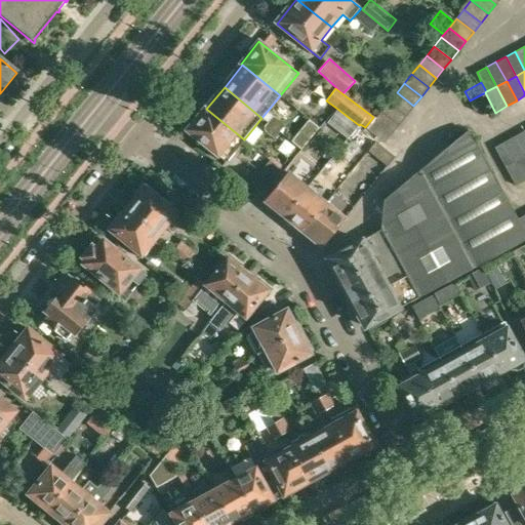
[(397,92),(389,102),(406,115),(413,106),(397,92)]
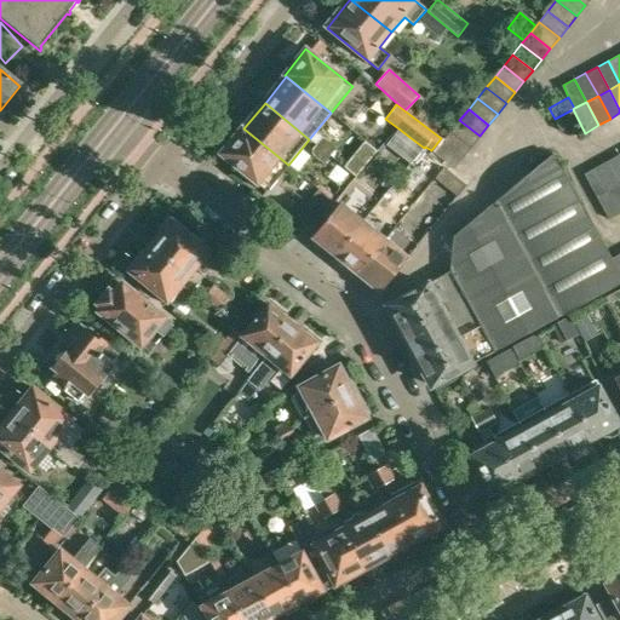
[(561,131),(579,121),(573,109),(555,119),(561,131)]
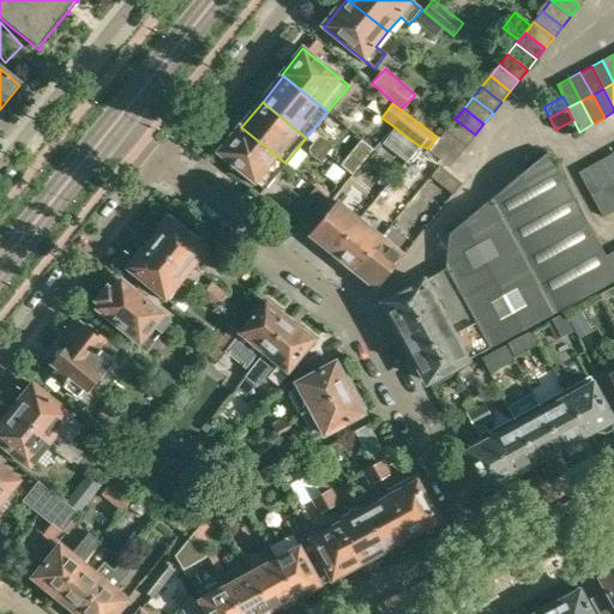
[(348,128),(354,120),(341,109),(333,118),(348,128)]
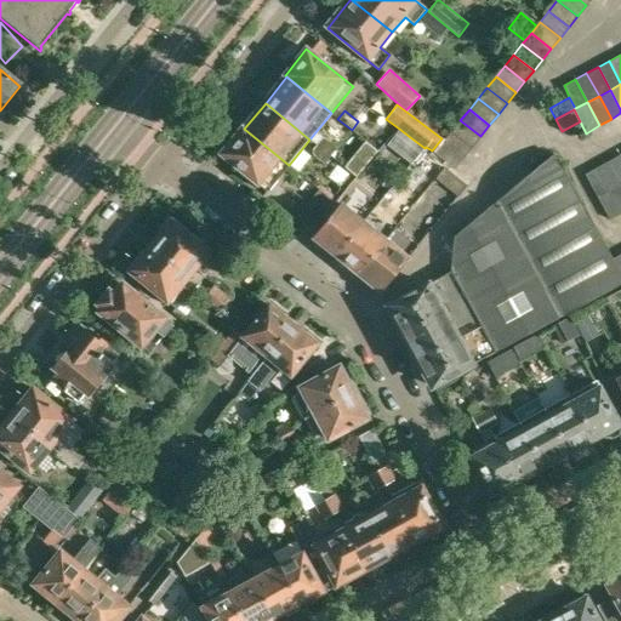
[(460,120),(451,131),(472,148),(480,136),(460,120)]
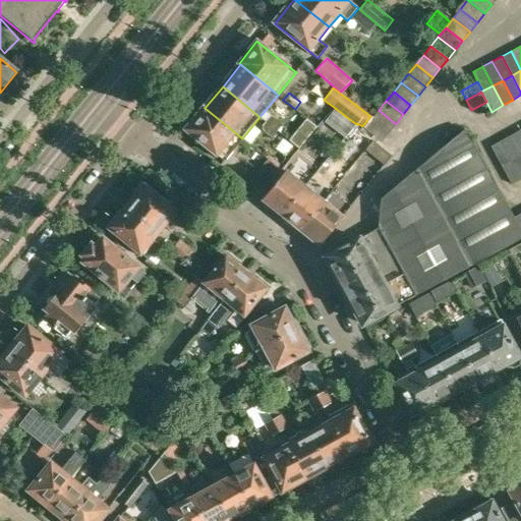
[(242,138),(205,108),(205,109),(203,107),(184,130),(224,162),(242,138)]
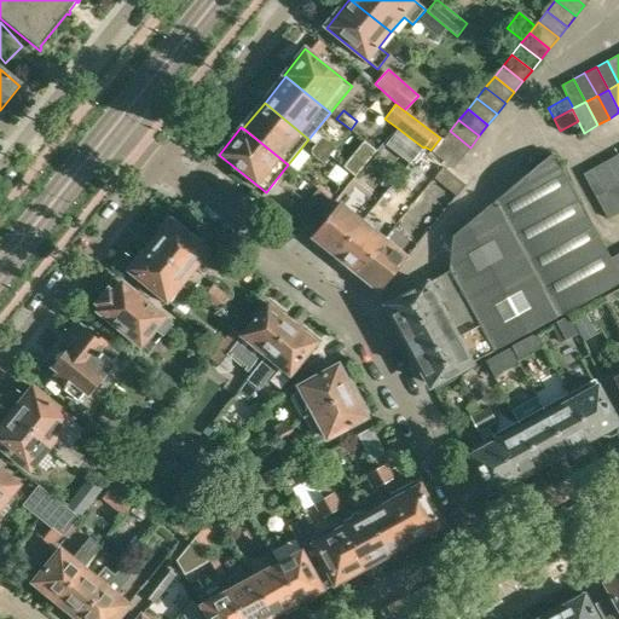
[(386,143),(395,151),(409,137),(398,128),(386,143)]
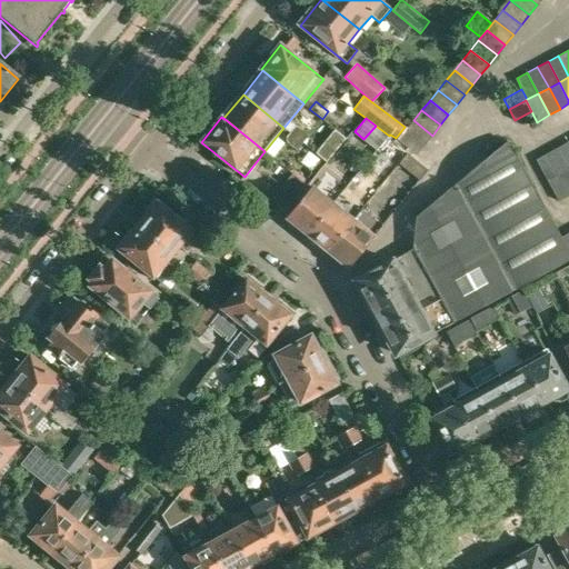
[(406,130),(423,146),(432,136),(413,120),(406,130)]
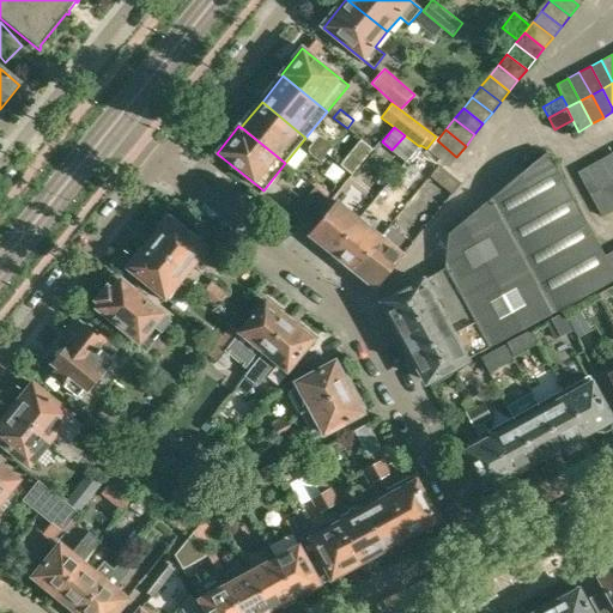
[(319,134),(313,143),(327,155),(333,146),(319,134)]
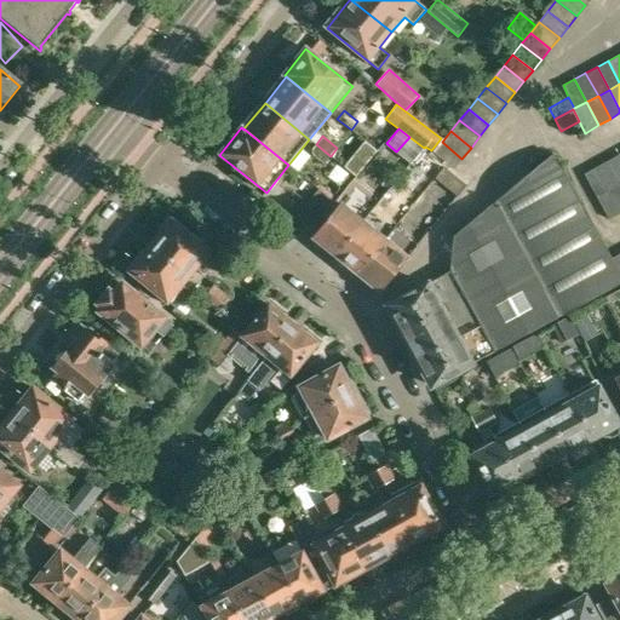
[(331,156),(316,144),(310,151),(325,164),(331,156)]
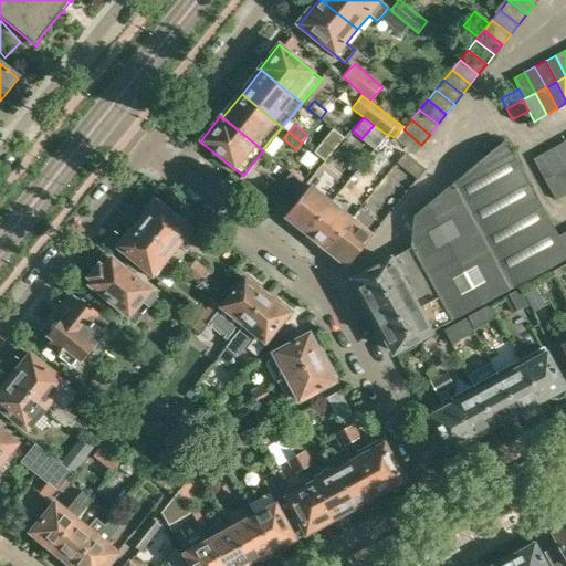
[(565,258),(565,252),(557,237),(504,140),(417,216),(412,248),(390,260),(430,333),(565,258)]
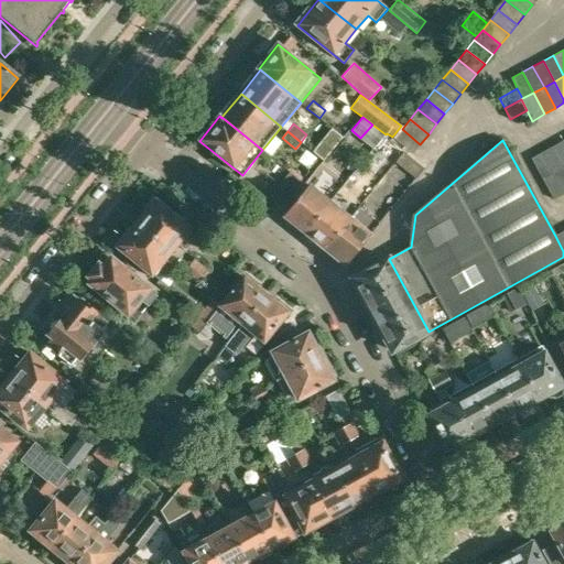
[(563,167),(563,166),(563,142),(563,141),(552,147),(563,167)]
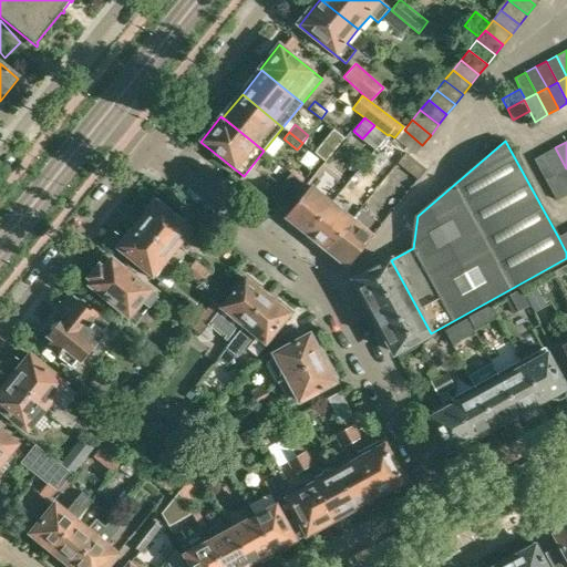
[(556,174),(566,168),(555,147),(545,153),(556,174)]
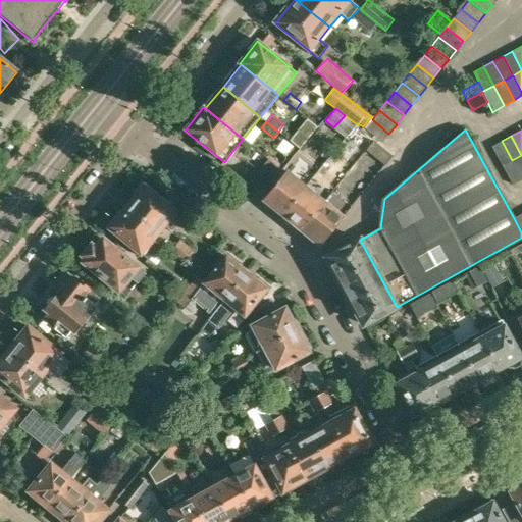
[(374,141),(366,151),(384,165),(393,156),(374,141)]
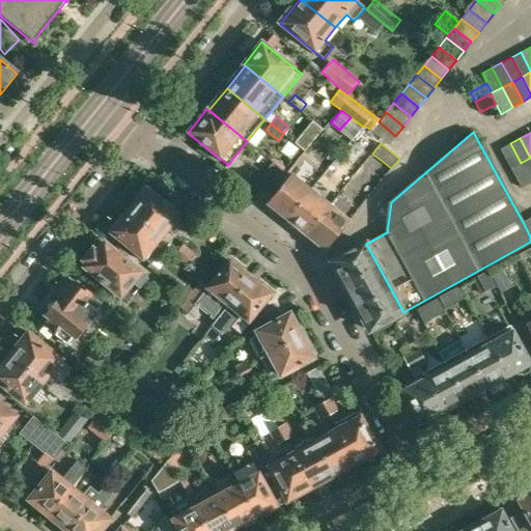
[(511,168),(521,163),(510,143),(500,148),(511,168)]
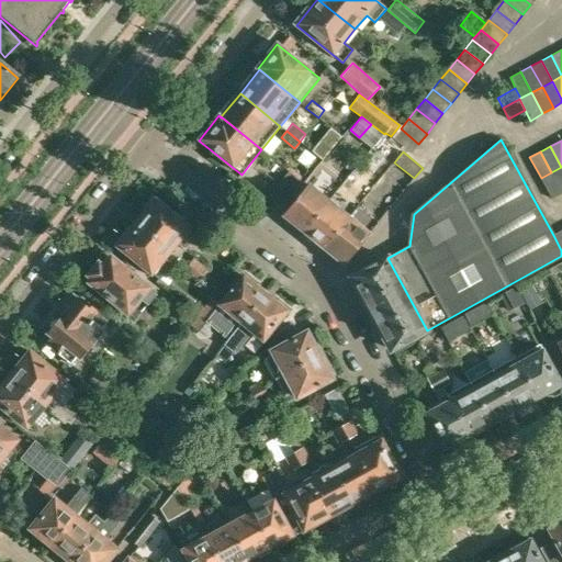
[(561,191),(561,167),(551,172),(561,191)]
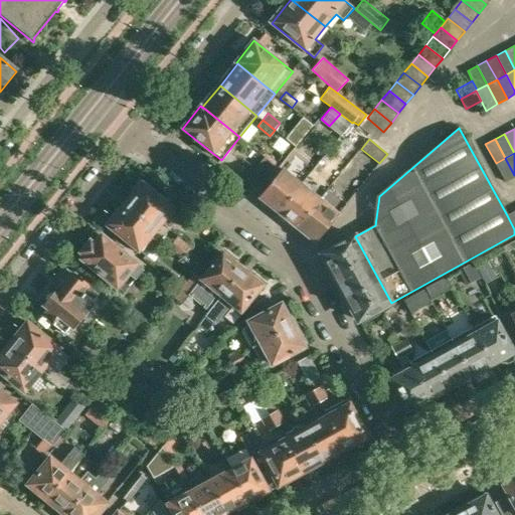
[(256,188),(276,165),(265,157),(246,180),(256,188)]
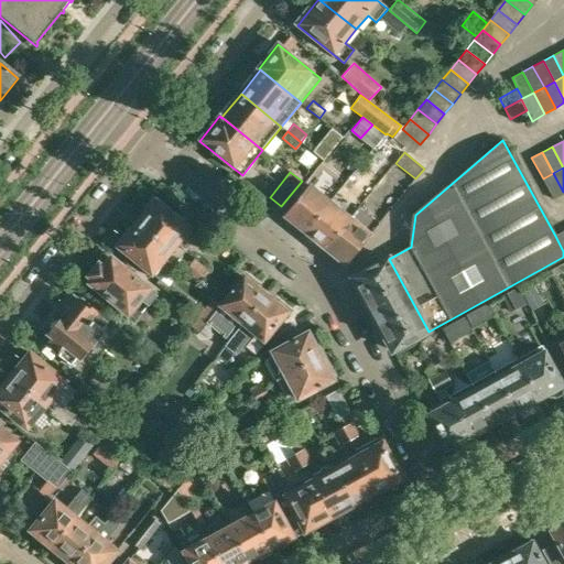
[(554,199),(563,193),(563,192),(553,173),(543,179),(554,199)]
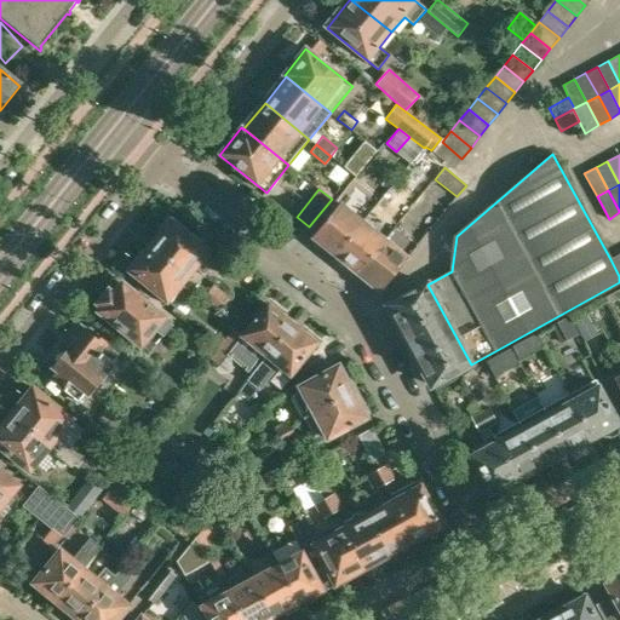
[(315,239),(337,257),(363,223),(342,205),(315,239)]
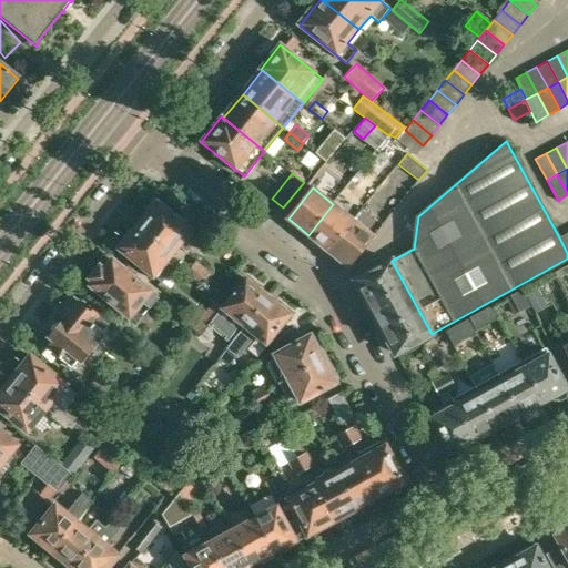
[(149,213),(139,226),(181,260),(200,236),(154,200),(145,210),(149,213)]
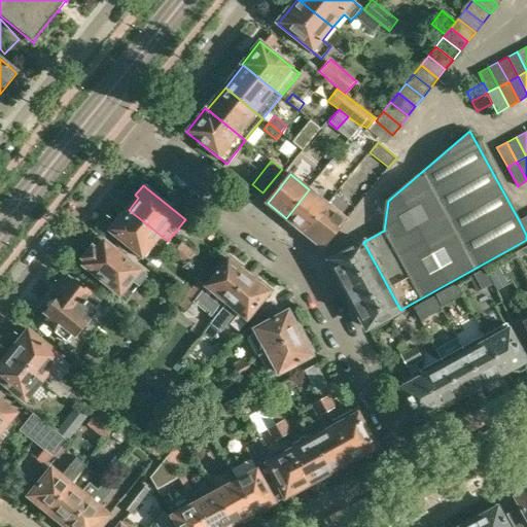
[(309,189),(286,218),(306,234),(328,205),(309,189)]
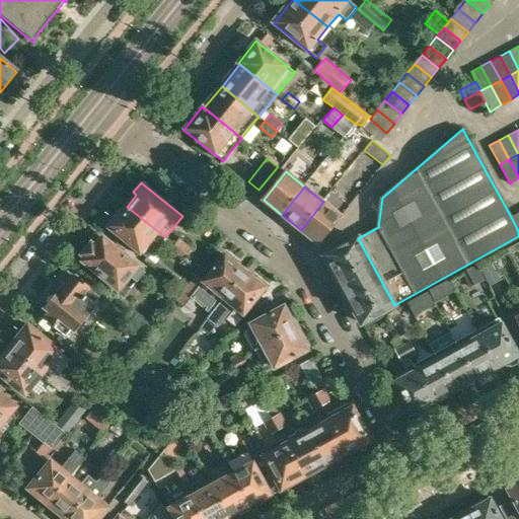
[(323,202),(301,230),(319,244),(342,217),(323,202)]
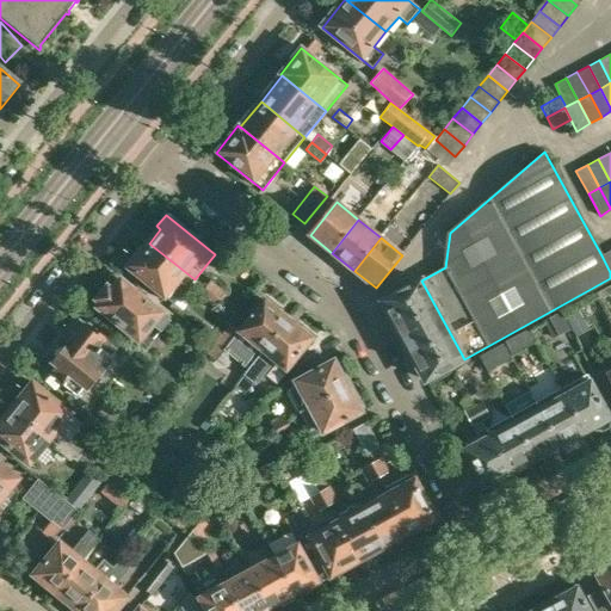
[(195,279),(149,244),(143,251),(142,250),(128,266),(174,303),(195,279)]
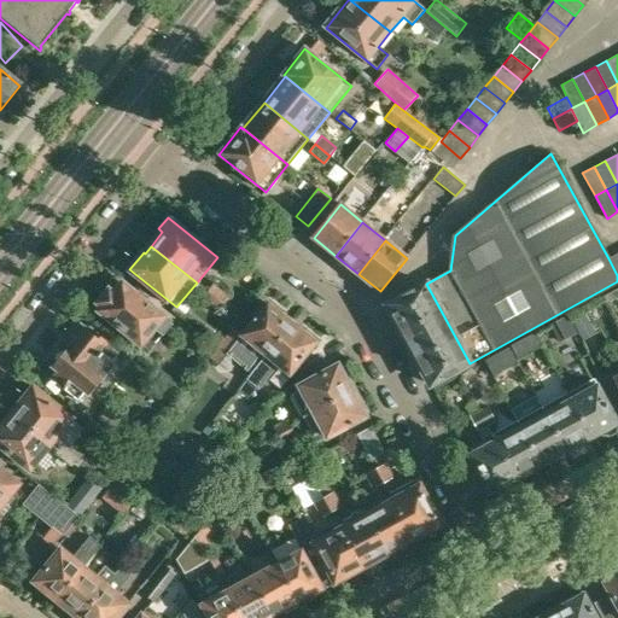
[(163,334),(173,324),(123,283),(114,295),(110,291),(98,304),(103,308),(100,312),(141,345),(156,328),(163,334)]
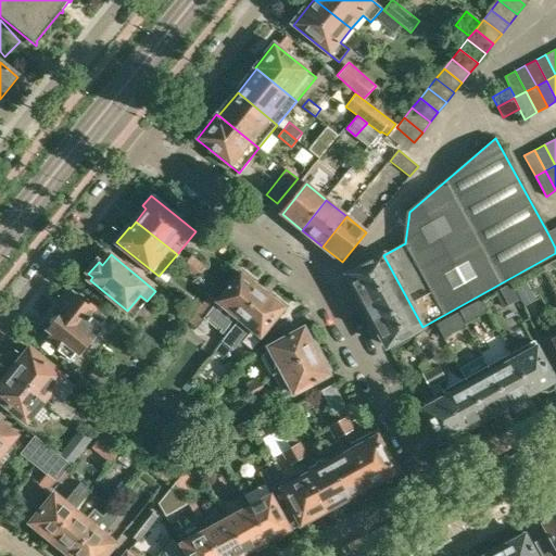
[(186,262),(199,273),(203,266),(190,255),(186,262)]
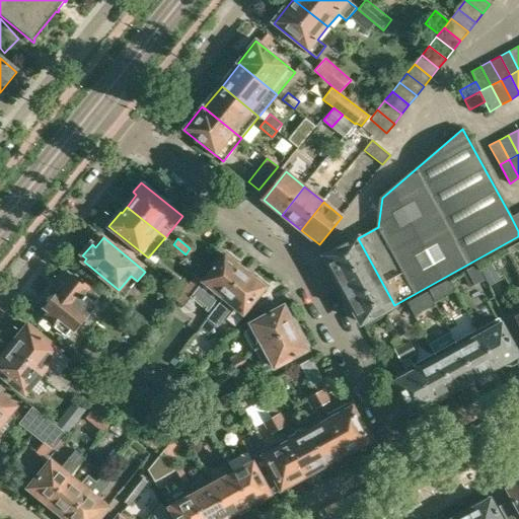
[(394,305),(358,238),(325,255),(362,323),(394,305)]
